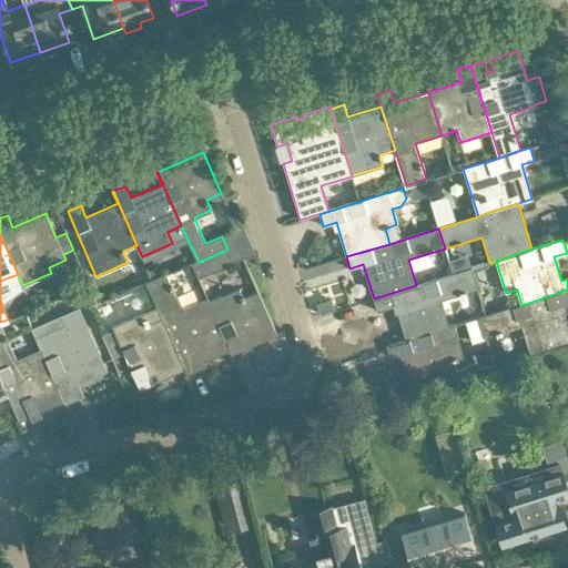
[(198,260),(191,262),(198,277),(233,262),(227,250),(199,262),(198,260)]
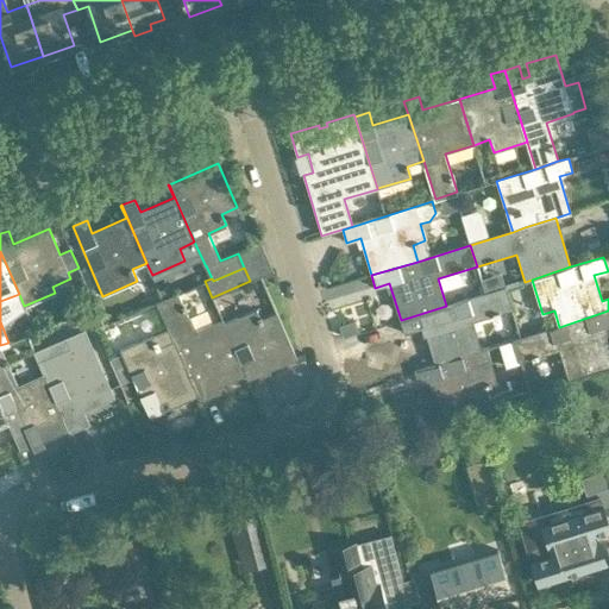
[(501,275),(482,281),(484,292),(504,286),(501,275)]
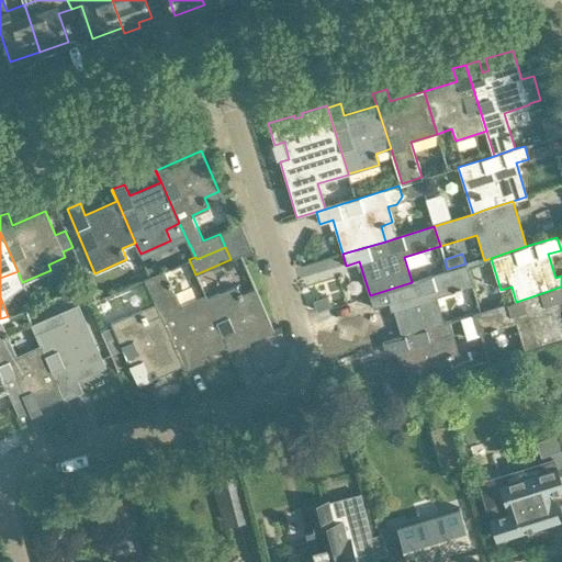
[(467,266),(412,282),(370,295),(373,307),(391,302),(401,335),(382,340),(382,343),(444,324),(449,322),(452,321),(447,304),(439,307),(436,298),(472,287),(467,266)]
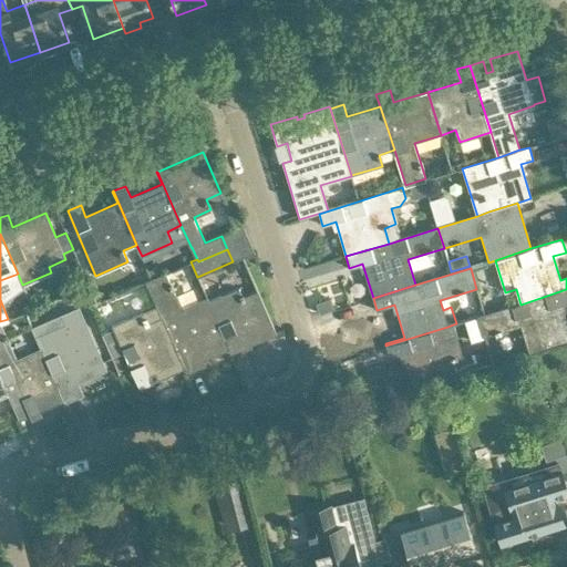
[(232,353),(209,301),(207,297),(182,308),(166,272),(147,281),(157,306),(187,373),(199,369),(197,363),(228,349),(230,353),(232,353)]
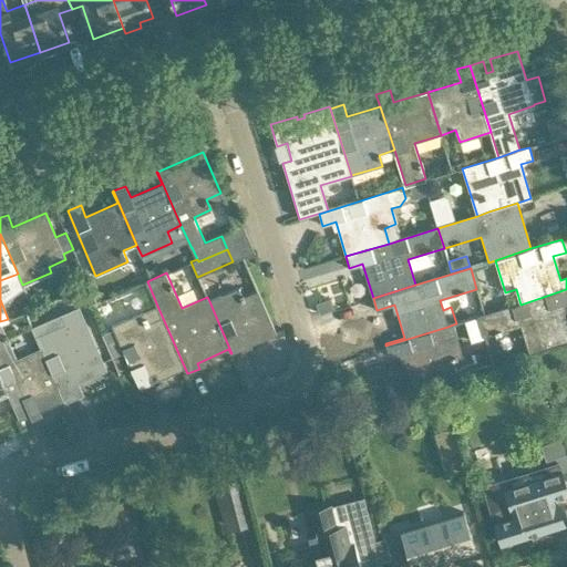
[(239,289),(209,301),(232,353),(276,333),(258,291),(243,298),(239,289)]
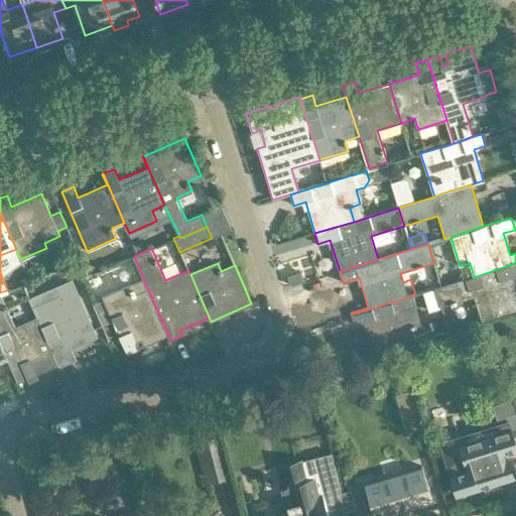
[(515,263),(474,277),(435,288),(440,306),(473,296),(481,320),(515,309),(515,295),(511,277),(515,275),(515,263)]
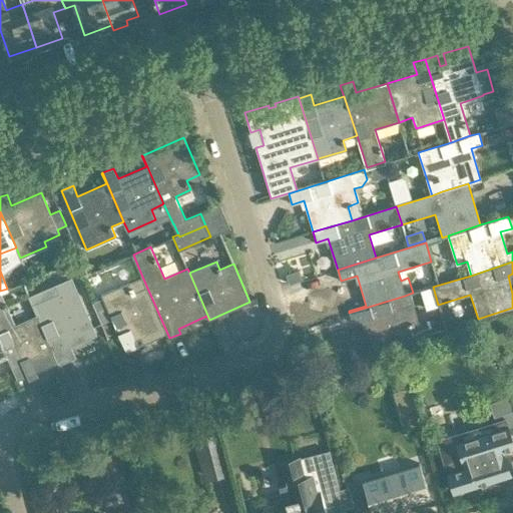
[(102,298),(92,302),(102,324),(112,320),(126,353),(138,347),(137,346),(147,342),(166,334),(168,339),(169,338),(142,277),(101,295),(102,298)]
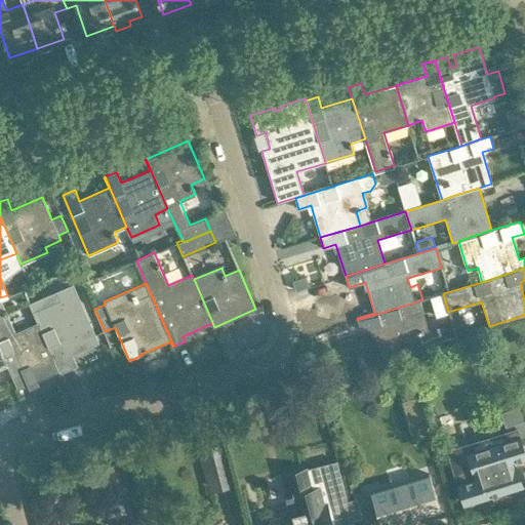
[(59,300),(34,312),(38,321),(59,371),(71,366),(66,355),(96,341),(94,335),(84,313),(80,303),(72,285),(56,292),(59,300)]
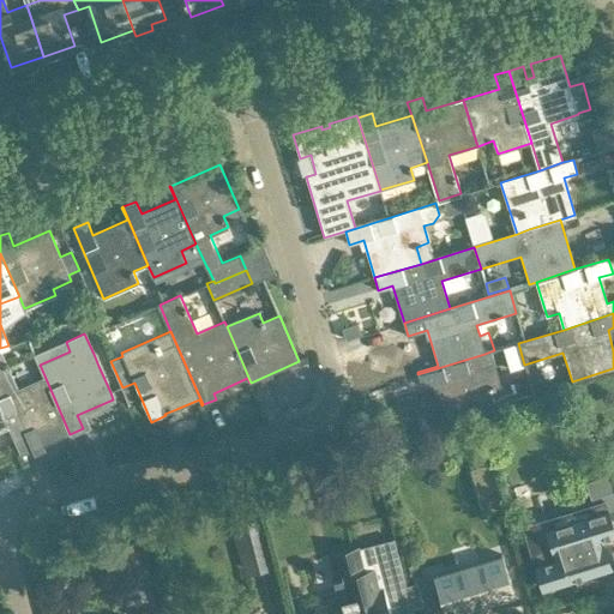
[(0,349),(0,405),(22,455),(70,434),(44,375),(17,389),(0,349)]
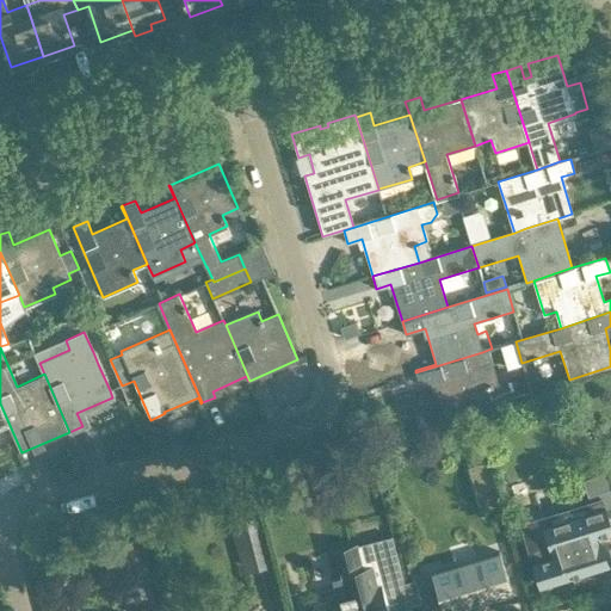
[(482,352),(415,372),(420,386),(433,382),(445,419),(491,405),(486,388),(498,383),(488,350),(482,352)]
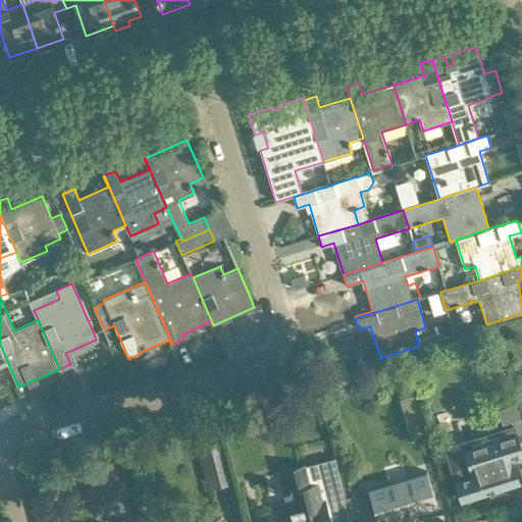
[(0,366),(7,364),(17,387),(18,386),(0,345),(0,366)]
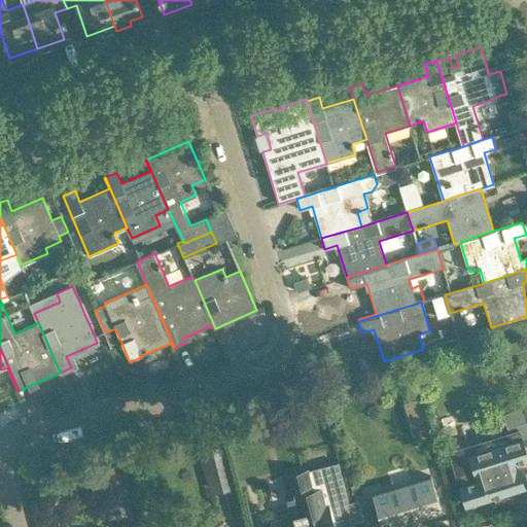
[(526,419),(523,407),(502,413),(506,427),(516,424),(526,420),(526,419)]
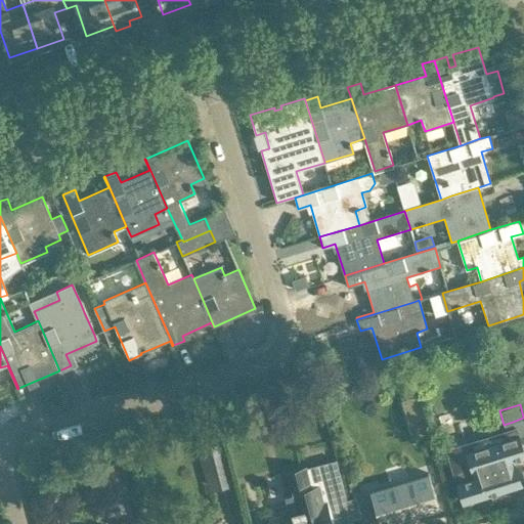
[(231,423),(222,425),(226,442),(236,440),(231,423)]
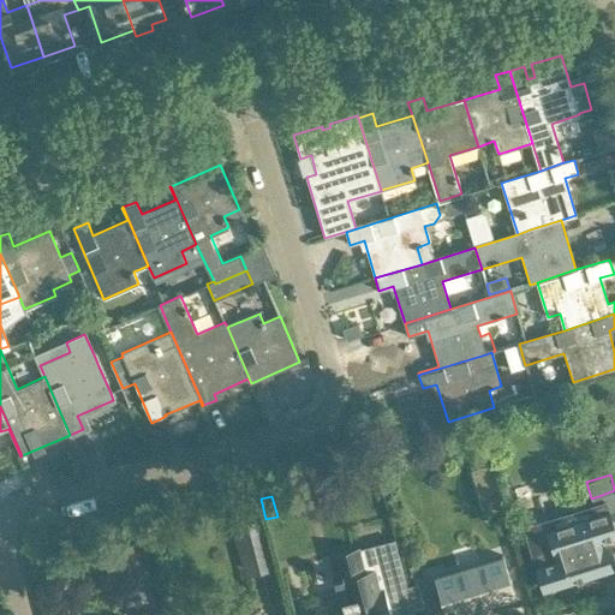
[(532,556),(542,587),(608,567),(601,544),(599,544),(597,538),(613,532),(605,509),(547,529),(553,549),(532,556)]
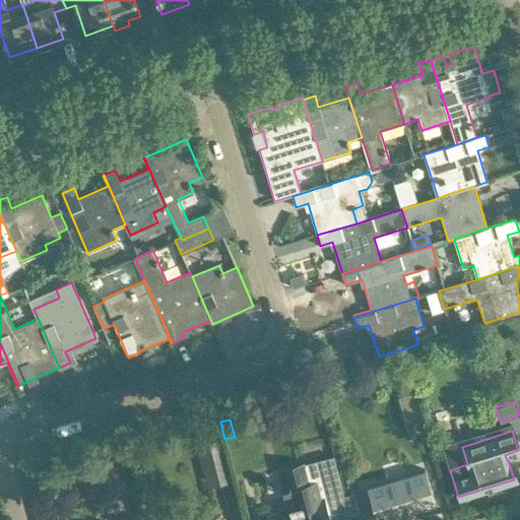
[(215,483),(232,479),(220,439),(205,443),(215,483)]
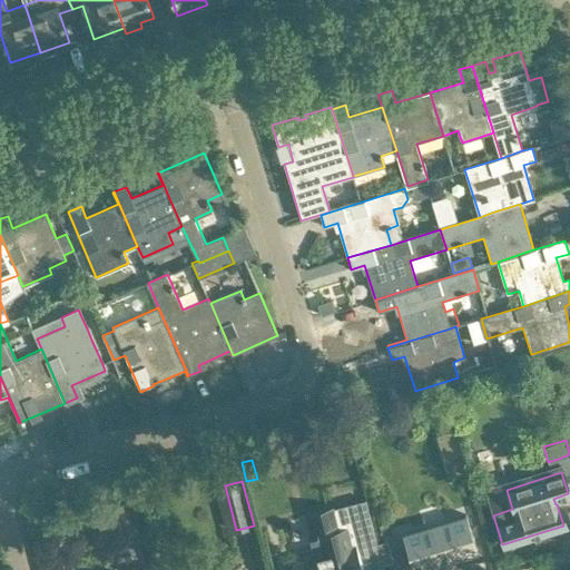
[(95,510),(106,551),(143,541),(131,500),(95,510)]
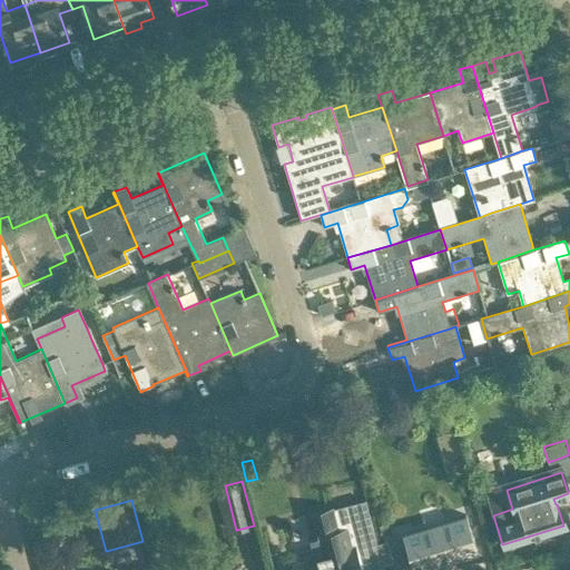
[(321,557),(294,563),(295,569),(360,569),(357,559),(380,553),(376,542),(366,500),(334,509),(327,510),(327,512),(331,511),(336,532),(318,537),(317,532),(310,534),(308,534),(311,540),(316,539),(321,557)]
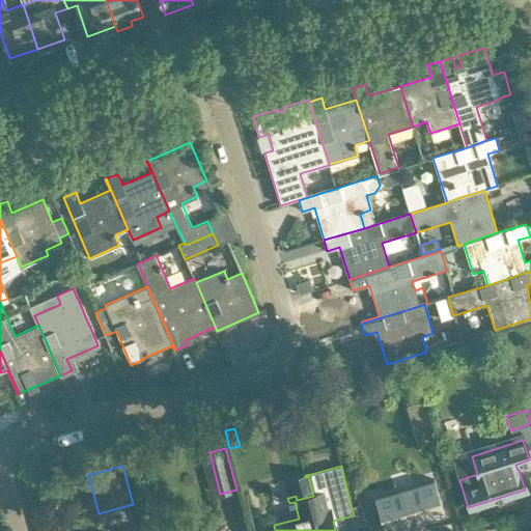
[(374,498),(384,530),(393,530),(445,515),(435,480),(374,498)]
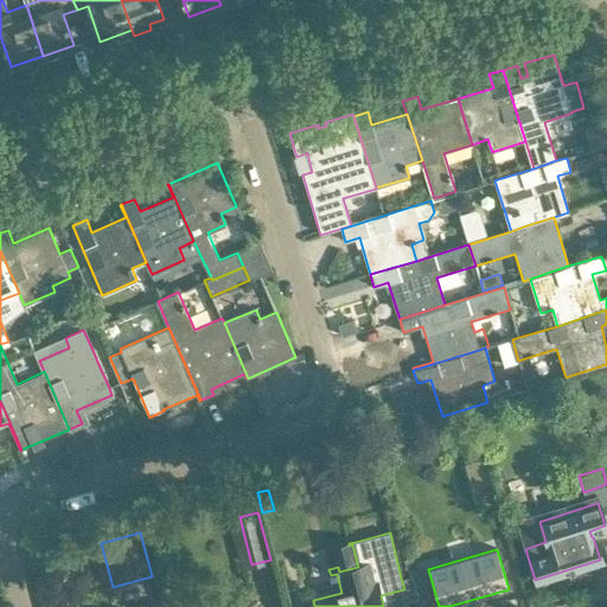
[(413,575),(401,577),(404,589),(407,599),(417,596),(413,575)]
